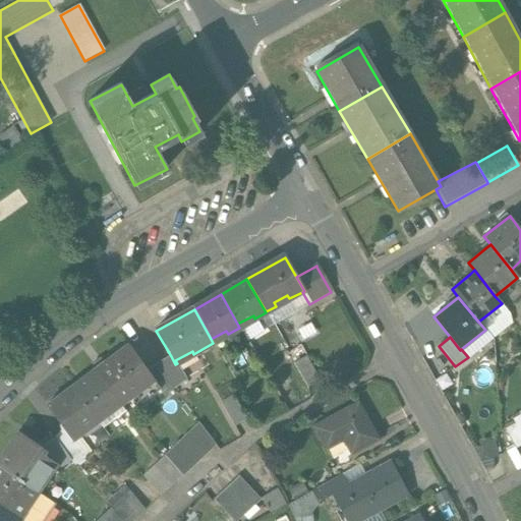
[(103,362),(94,368),(96,370),(117,400),(120,404),(134,394),(131,390),(149,377),(152,381),(153,380),(147,371),(128,346),(104,363),(103,362)]
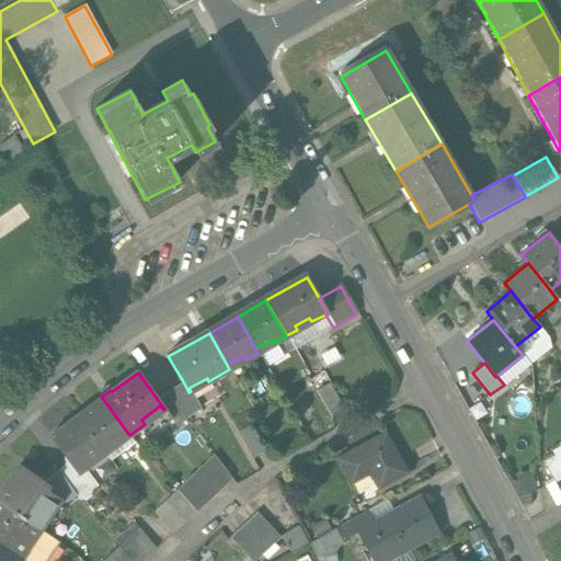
[(164,409),(163,410),(176,427),(199,410),(189,392),(184,384),(158,400),(164,409)]
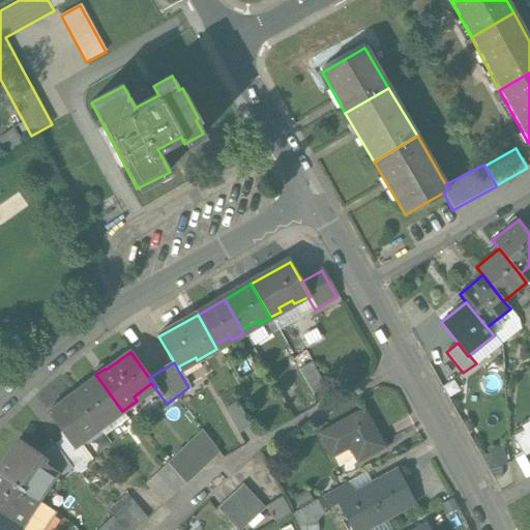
[(326,388),(312,363),(301,370),(315,394),(326,388)]
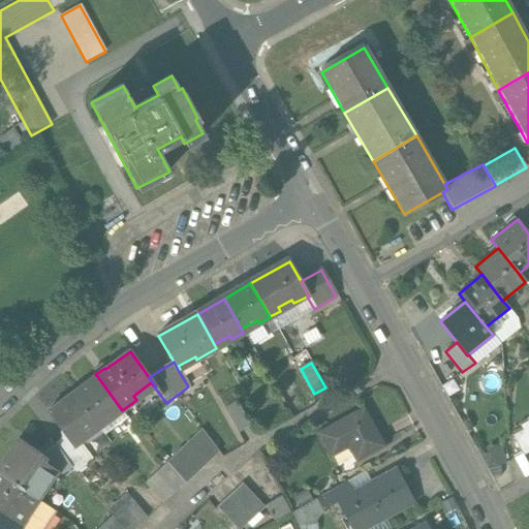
[(97,376),(73,393),(96,423),(99,428),(109,419),(106,415),(119,406),(97,376)]
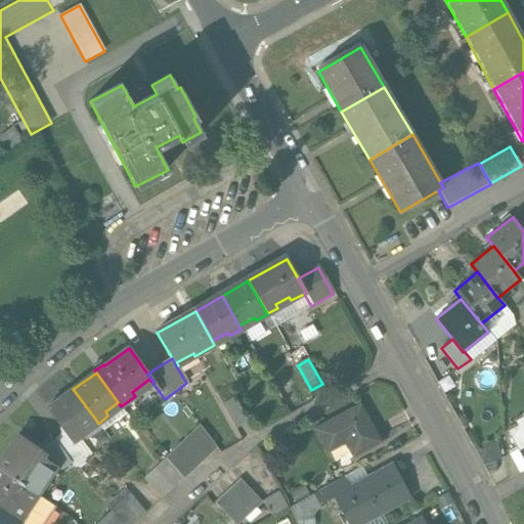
[(80,431),(95,419),(73,389),(46,408),(64,433),(72,443),(73,442),(83,435),(80,431)]
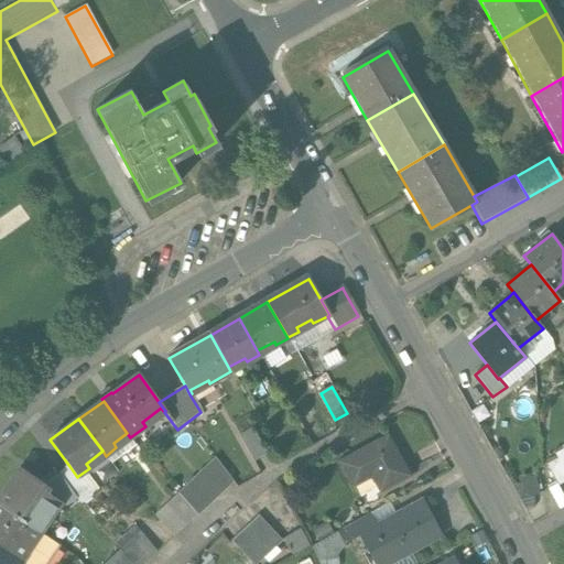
[(252,430),(238,437),(252,462),(266,454),(252,430)]
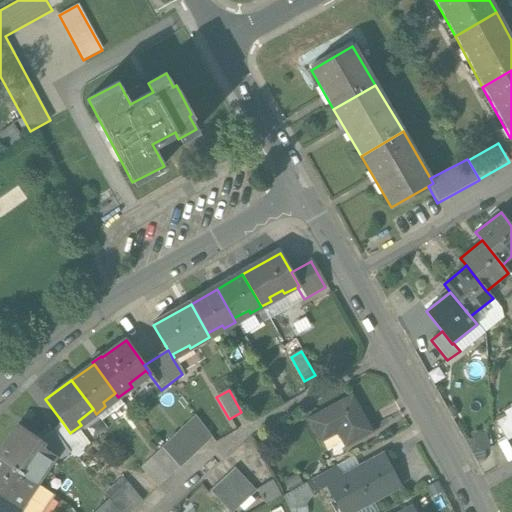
[(351,396),(307,419),(318,438),(334,429),(344,448),(371,433),(351,396)]
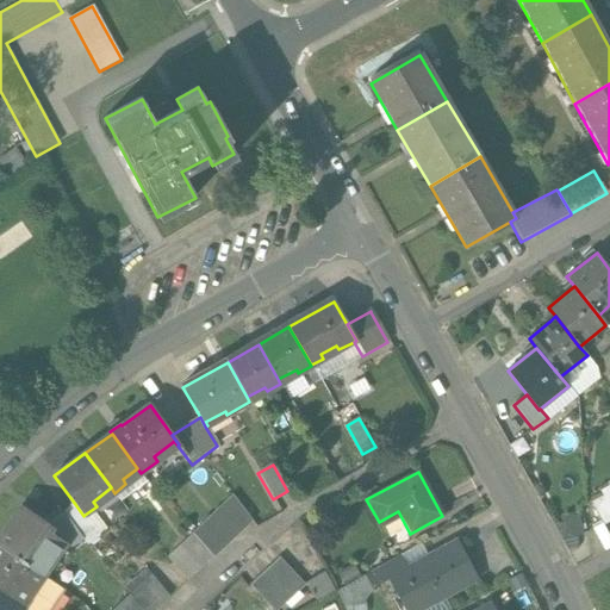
[(603,497),(590,503),(603,527),(609,522),(609,485),(601,491),(603,497)]
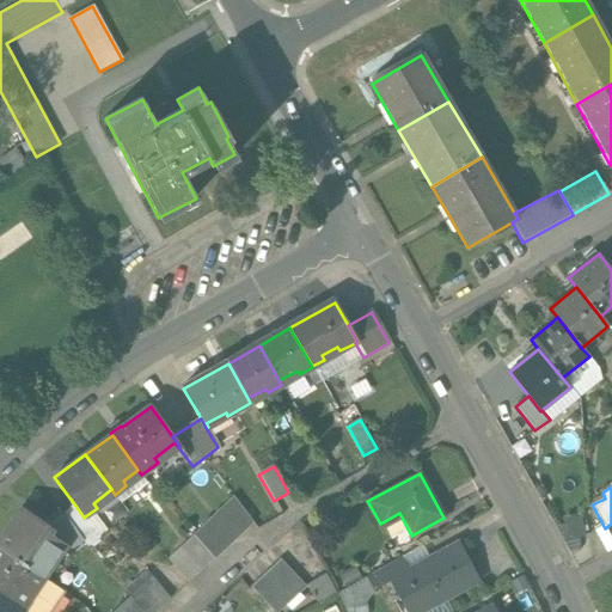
[(254,524),(233,497),(169,561),(189,585),(254,524)]
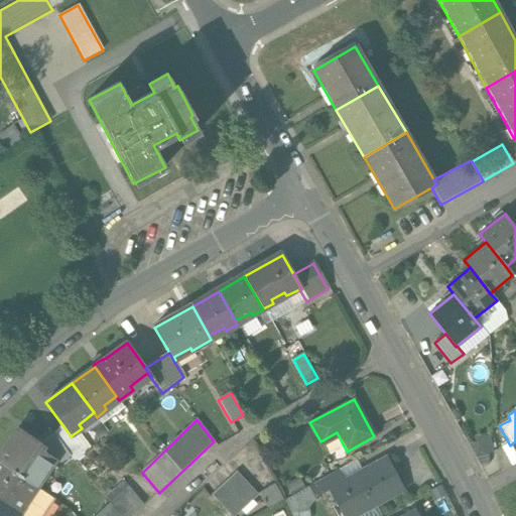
[(38,448),(52,458),(54,460),(67,450),(70,455),(81,446),(72,435),(71,436),(63,426),(39,443),(41,444),(38,448)]
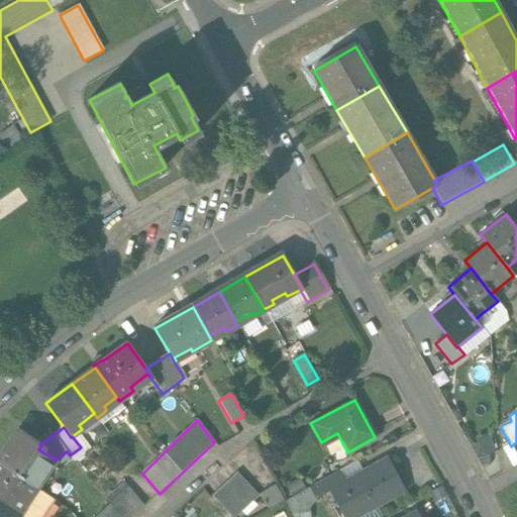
[(17,429),(0,453),(0,462),(33,486),(53,458),(38,449),(41,445),(39,444),(17,429)]
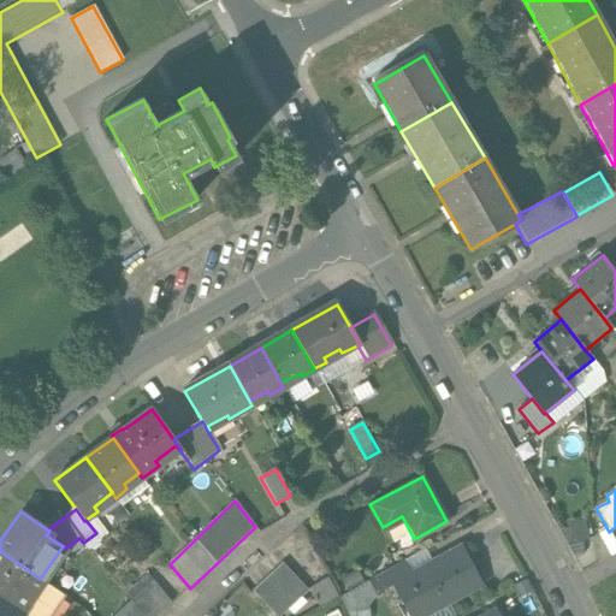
[(586,531),(572,532),(574,549),(588,546),(586,531)]
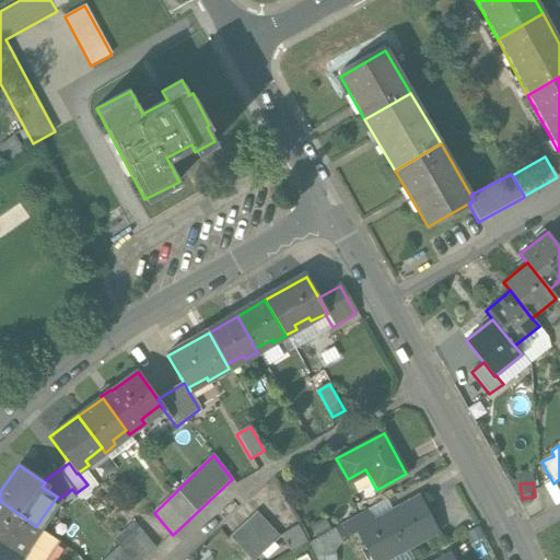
[(385,559),(439,533),(421,499),(393,513),(356,533),(357,534),(370,559),(385,559)]
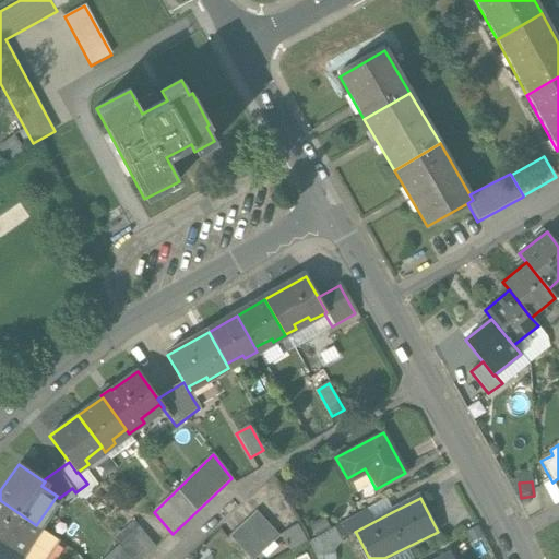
[(0,542),(18,554),(36,525),(0,500),(0,542)]
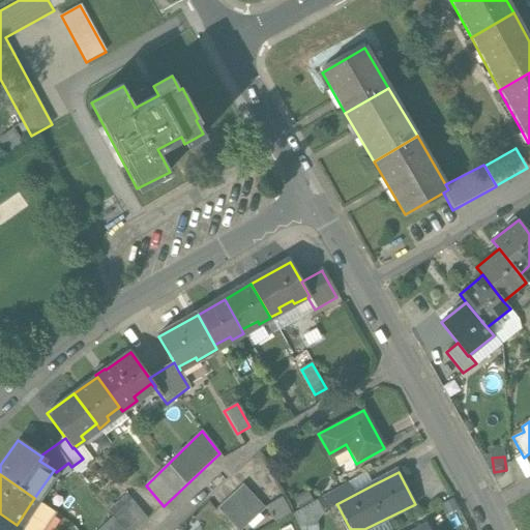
[(336,504),(372,486),(366,474),(314,502),(299,510),(291,514),(299,529),(317,529),(317,523),(320,517),(327,510),(337,505),(336,504)]
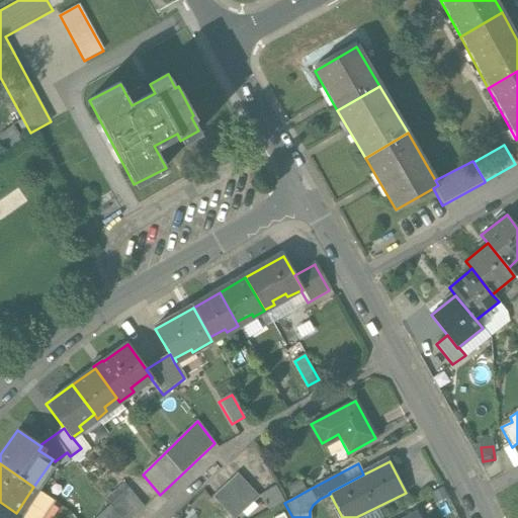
[(237,475),(212,498),(232,517),(238,517),(259,498),(237,475)]
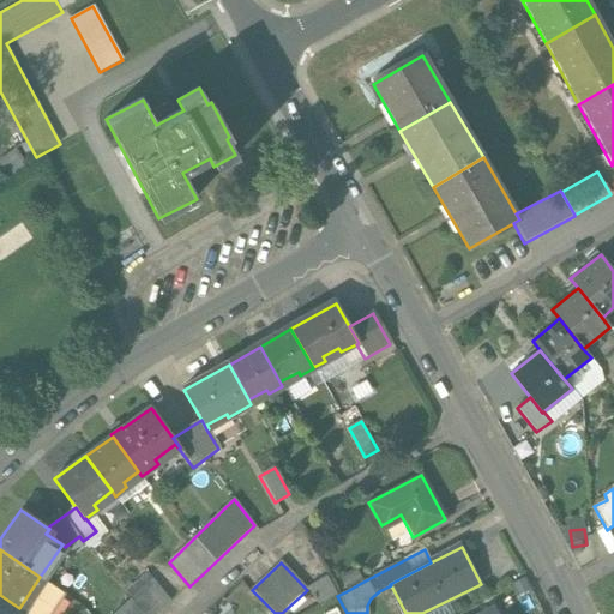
[(363,582),(356,570),(339,578),(347,591),(363,582)]
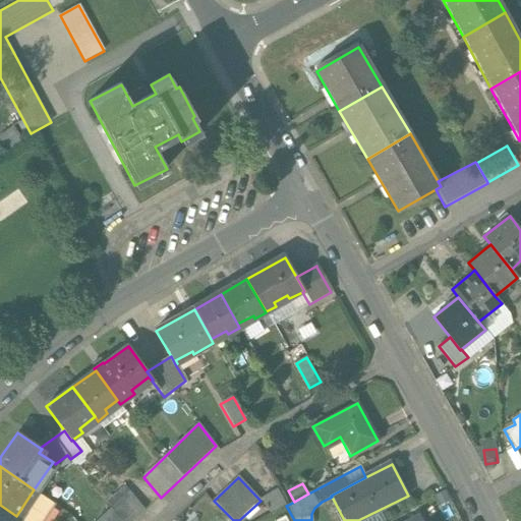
[(278,489),(262,499),(270,515),(286,506),(278,489)]
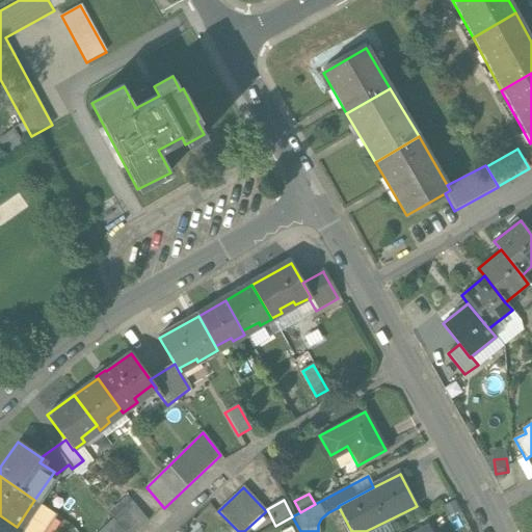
[(99,531),(137,531),(145,525),(128,505),(99,531)]
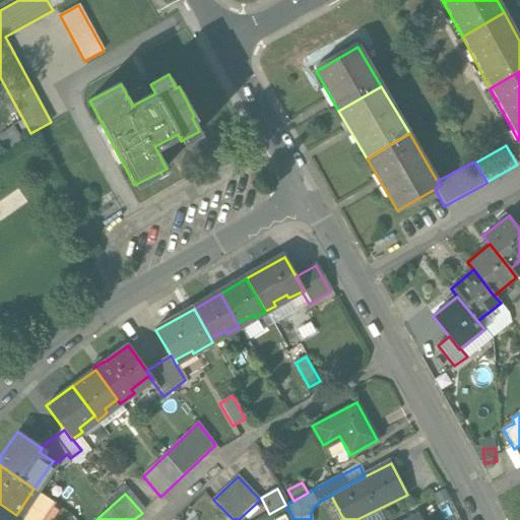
[(0,519),(12,519),(16,515),(0,504),(0,519)]
